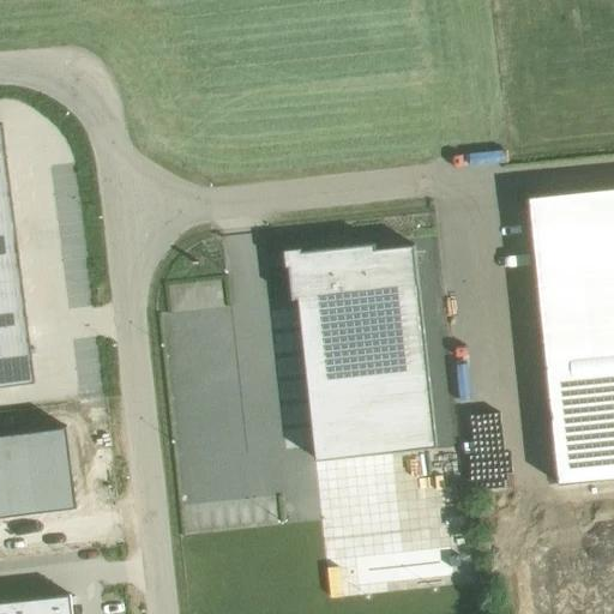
[(4,124),(0,124),(0,385),(35,381),(4,124)]
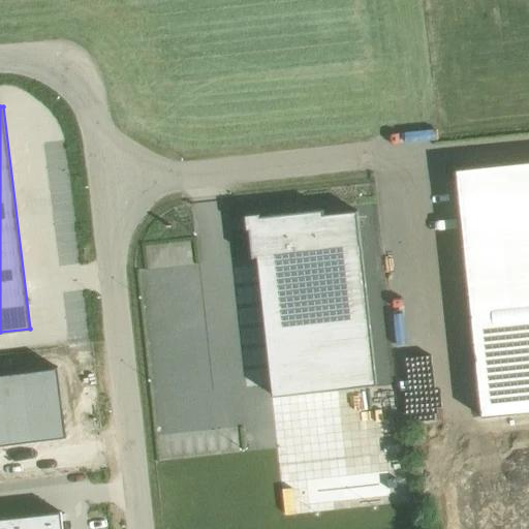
[(528,160),(456,168),(480,416),(528,411),(528,160)]
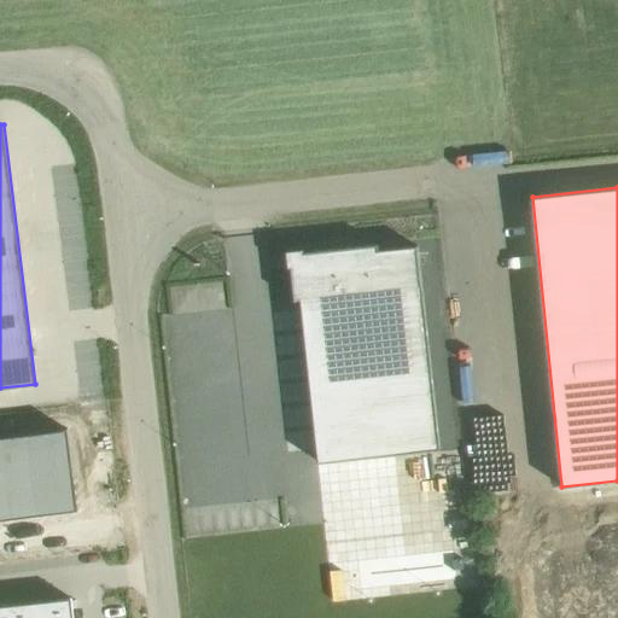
[(303,250),(301,250),(301,254),(291,255),(292,266),(291,266),(295,299),(301,299),(318,462),(439,449),(418,245),(379,250),(378,244),(303,252),(303,250)]
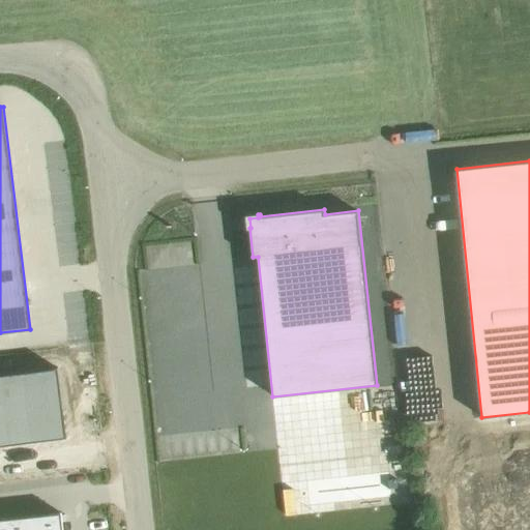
[(158,254),(169,253),(170,264),(185,263),(184,245),(190,245),(189,240),(157,243),(158,254)]
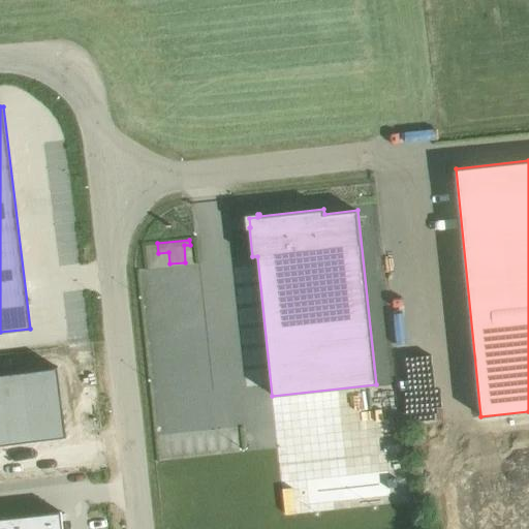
[(57,367),(29,371),(37,440),(66,436),(57,367)]
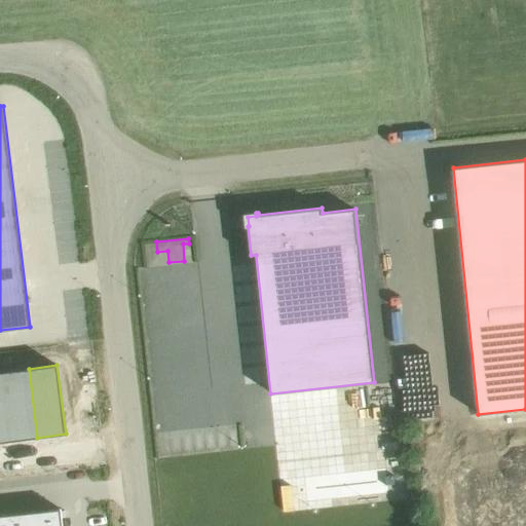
[(29,369),(0,372),(0,378),(7,441),(37,438),(29,369)]
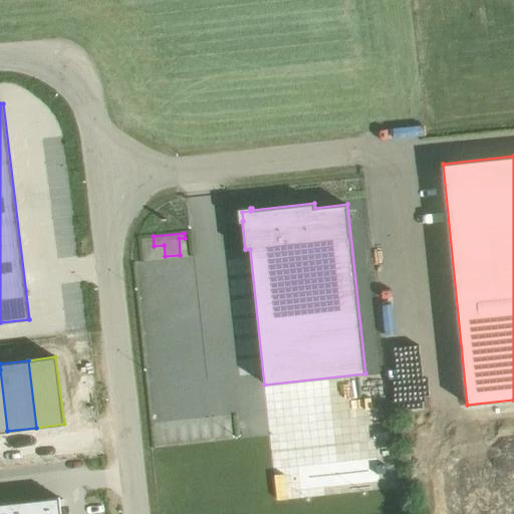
[(60,513),(59,497),(0,503),(0,513),(60,513)]
